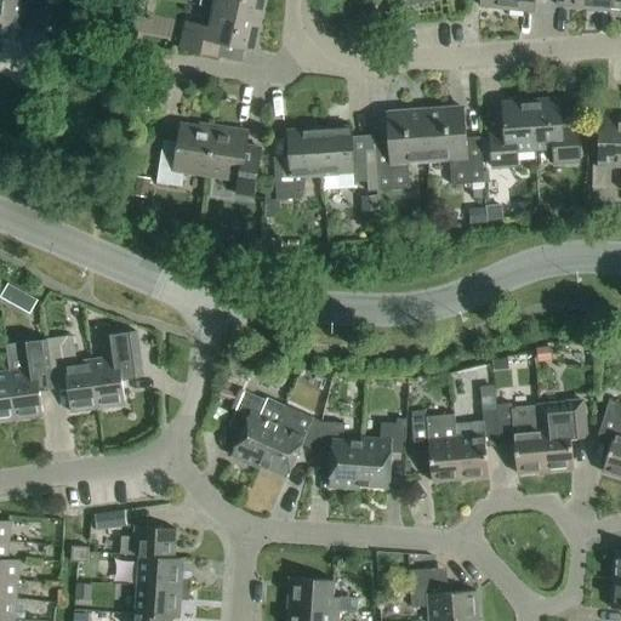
[(47,26),(50,0),(0,0),(0,35),(21,38),(22,24),(47,26)]
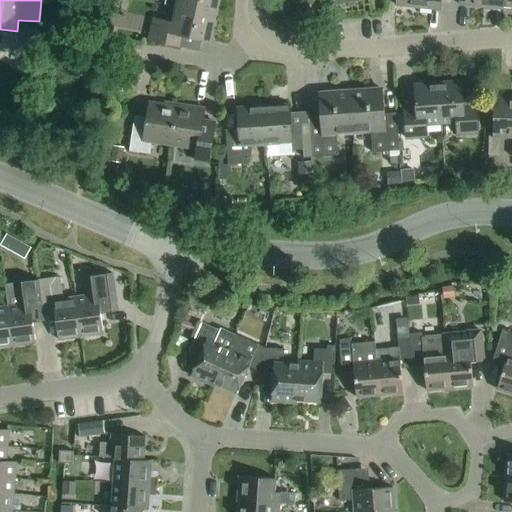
[(177,0),(176,8),(215,17),(218,0),(177,0)]
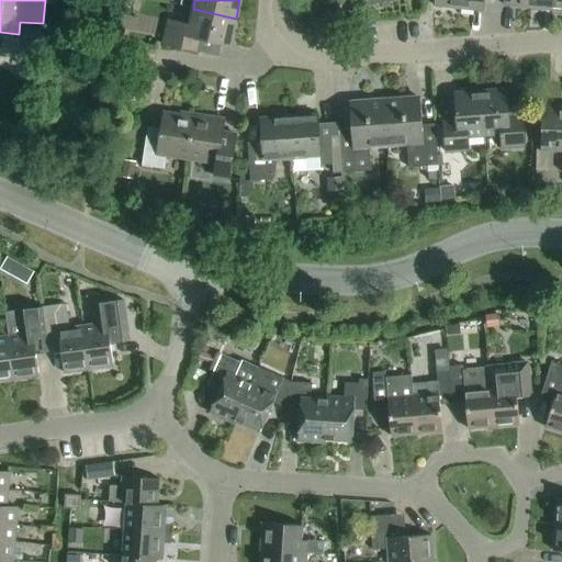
[(435,0),(435,7),(459,10),(460,0),(435,0)]
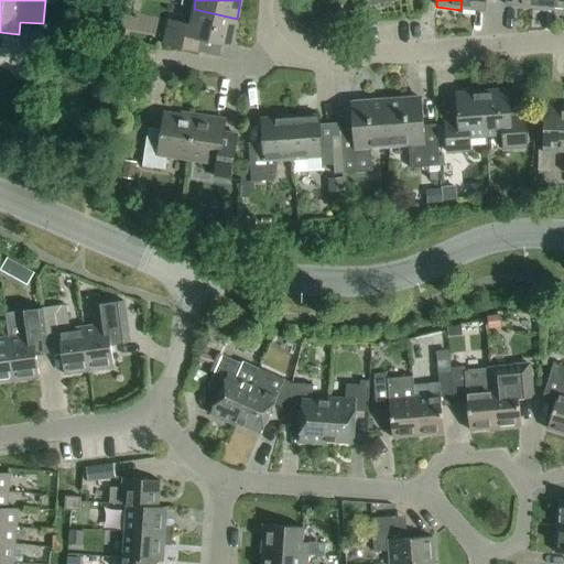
[(462,0),(461,10),(485,12),(486,0),(462,0)]
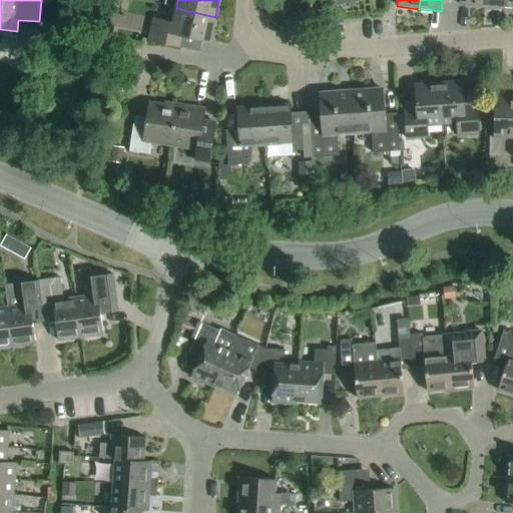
[(504,10),(504,0),(483,0),(483,8),(504,10)]
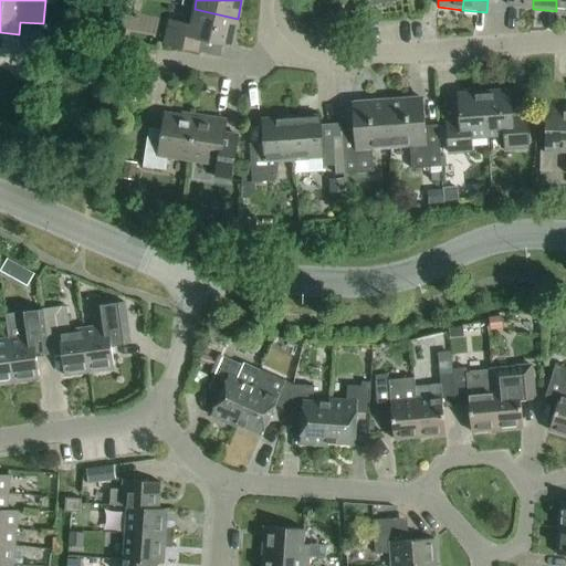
[(565,0),(556,0),(556,11),(565,11),(565,0)]
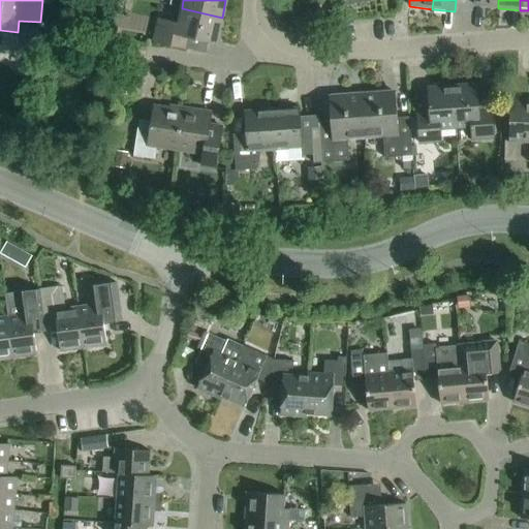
[(222,18),(182,8),(179,24),(158,20),(154,42),(185,50),(188,37),(217,43),(222,18)]
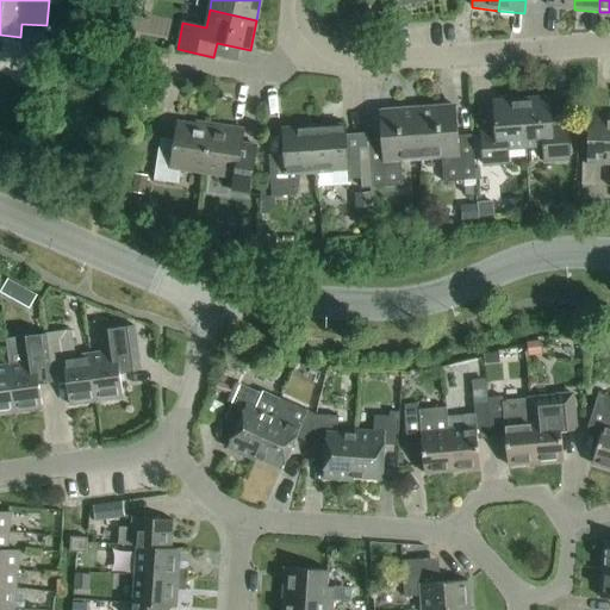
[(522,100),(526,148),(543,147),(545,161),(570,159),(567,128),(553,129),(551,98),(522,100)]
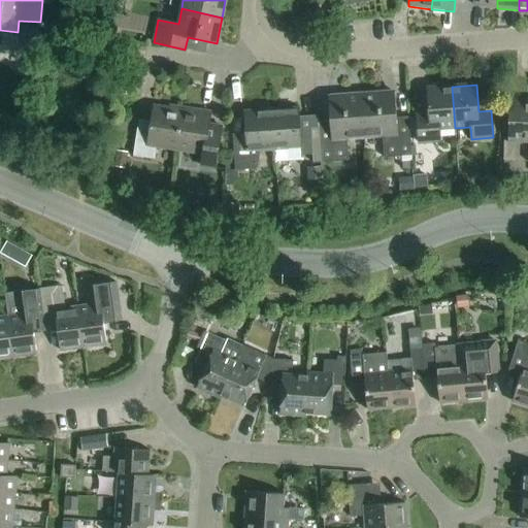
[(439,129),(455,128),(452,87),(427,89),(429,116),(417,117),(419,143),(440,141),(439,129)]
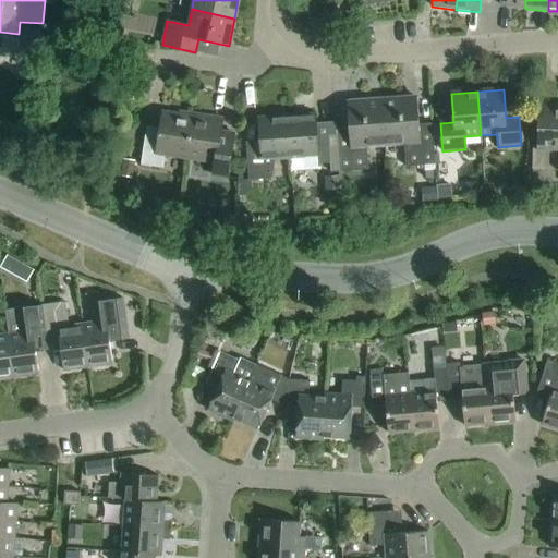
[(381,101),(385,145),(404,144),(405,168),(435,166),(432,124),(419,125),(416,99),(381,101)]
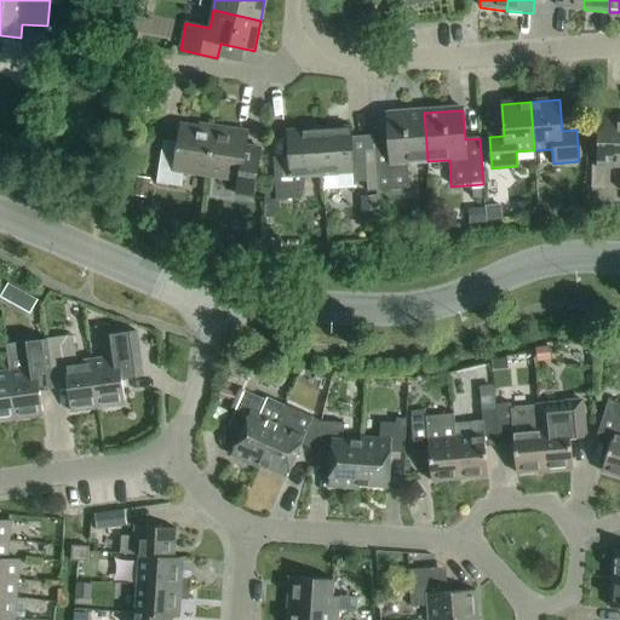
[(407,162),(428,161),(424,113),(386,115),(388,145),(373,145),(374,151),(377,191),(409,189),(407,162)]
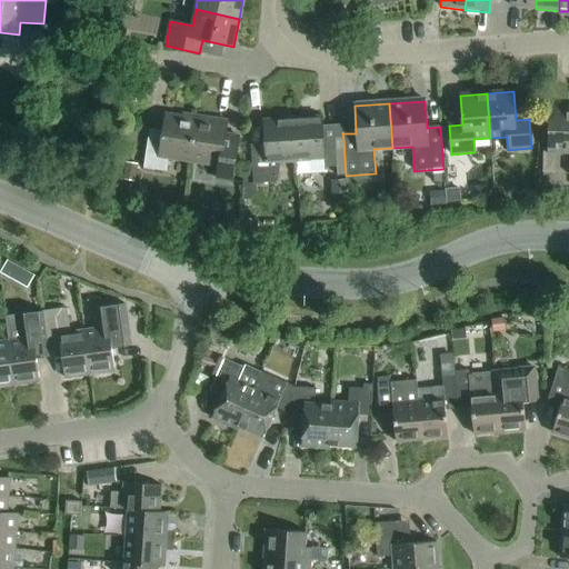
[(568,109),(549,108),(548,152),(543,152),(542,175),(553,175),(555,153),(568,153),(568,109)]
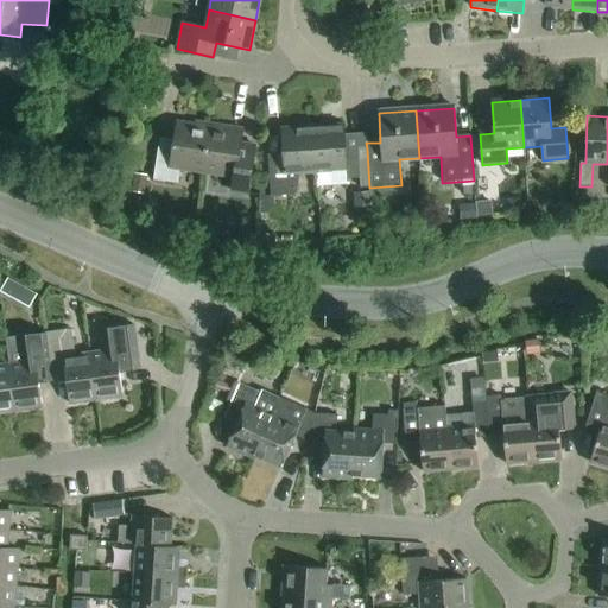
[(203,173),(210,126),(196,124),(196,126),(177,122),(175,141),(160,139),(153,181),(178,184),(181,170),(203,173)]
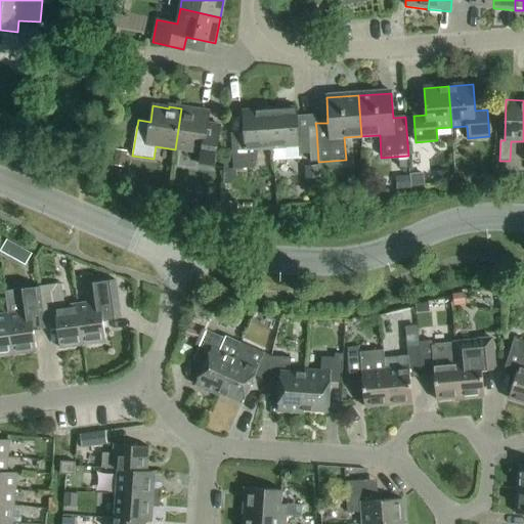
[(209,113),(181,108),(175,149),(202,154),(200,166),(214,168),(220,126),(208,124),(209,113)]
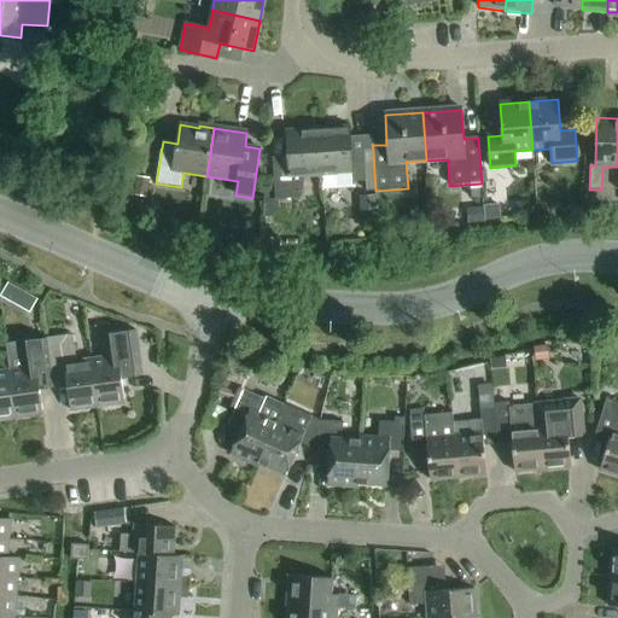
[(353,182),(367,181),(367,192),(375,191),(373,151),(351,152),(349,128),(318,130),(321,174),(322,190),(353,188),(353,182)]
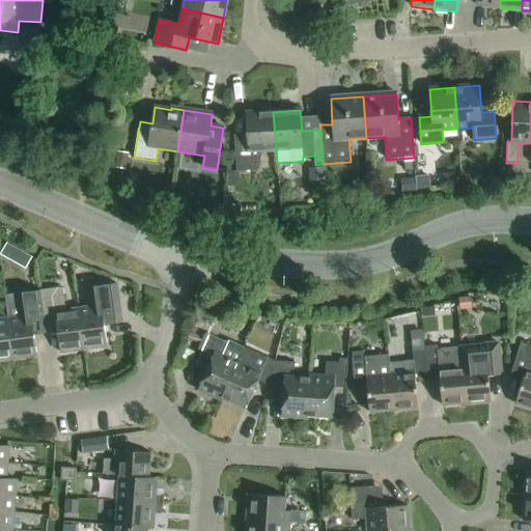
[(236,172),(251,171),(257,171),(261,158),(260,150),(276,149),(273,112),(246,114),(248,140),(234,141),(236,172)]
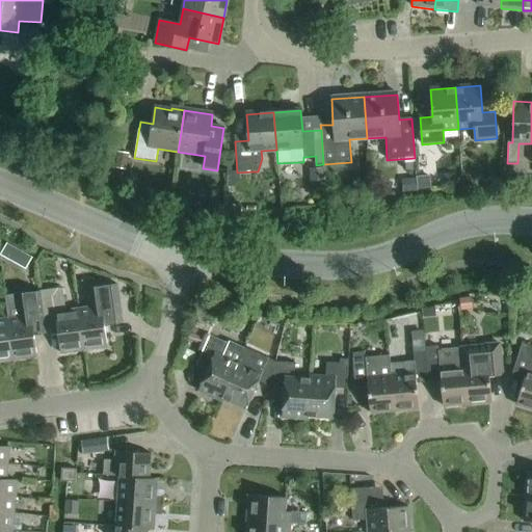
[(116,152),(114,169),(126,171),(129,154),(116,152)]
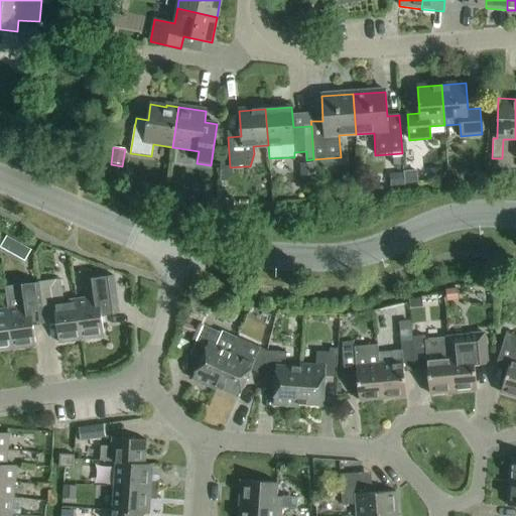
[(314,164),(302,165),(303,177),(314,176),(314,164)]
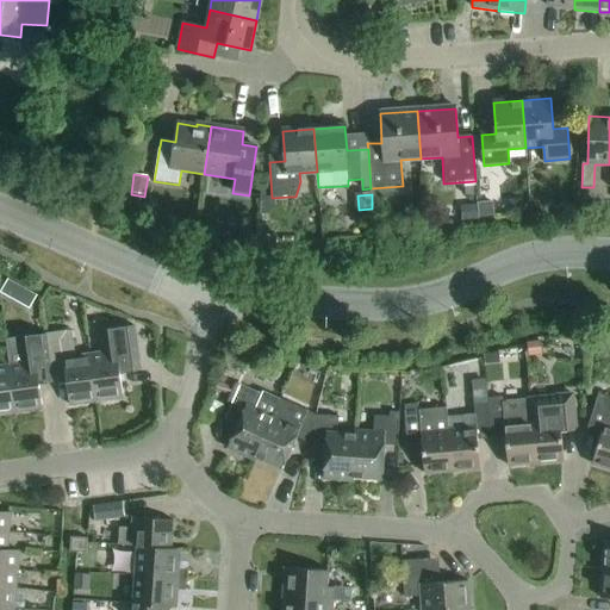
[(512,200),(509,205),(509,215),(522,213),(521,199),(512,200)]
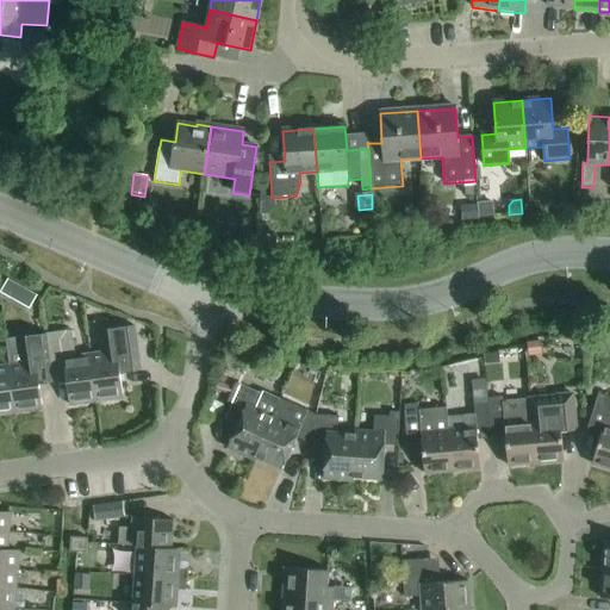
[(493,204),(478,205),(478,219),(493,218),(493,204)]
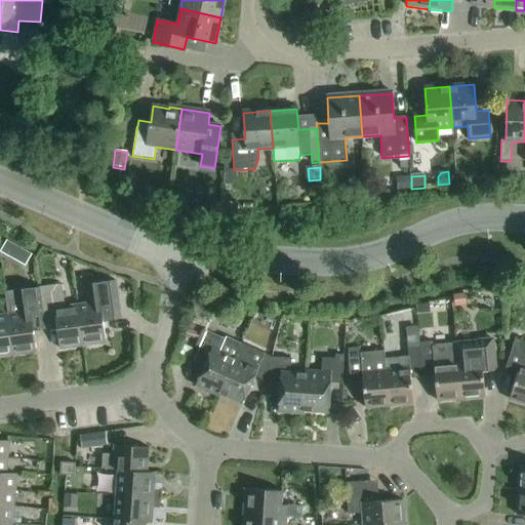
[(409,178),(399,179),(400,191),(410,190),(409,178)]
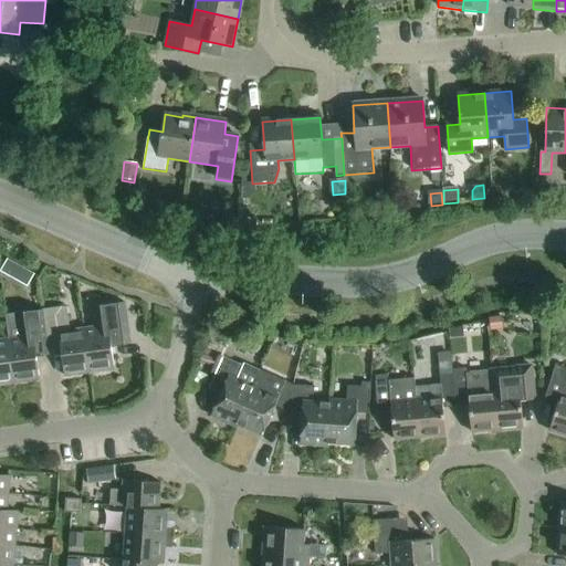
[(212,217),(211,229),(223,231),(226,218),(212,217)]
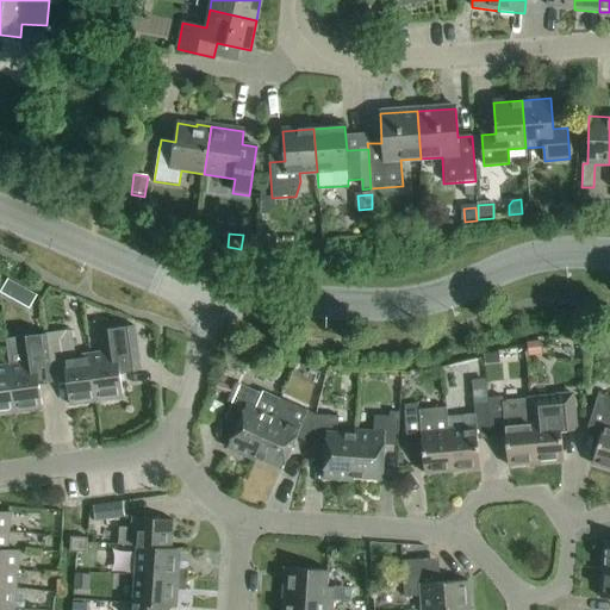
[(261,240),(261,249),(271,249),(271,240),(261,240)]
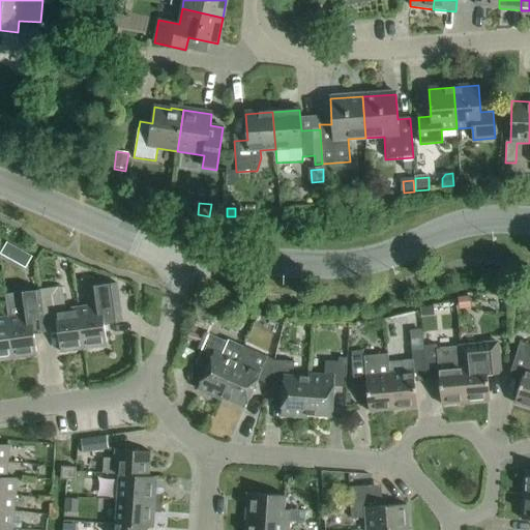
[(6,245),(0,256),(0,257),(12,264),(19,253),(16,251),(6,245)]
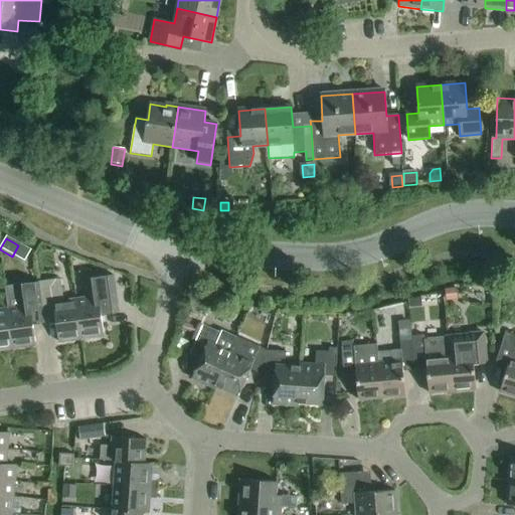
[(118,313),(117,302),(113,276),(96,279),(96,283),(88,284),(89,298),(76,300),(81,340),(105,337),(102,315),(118,313)]
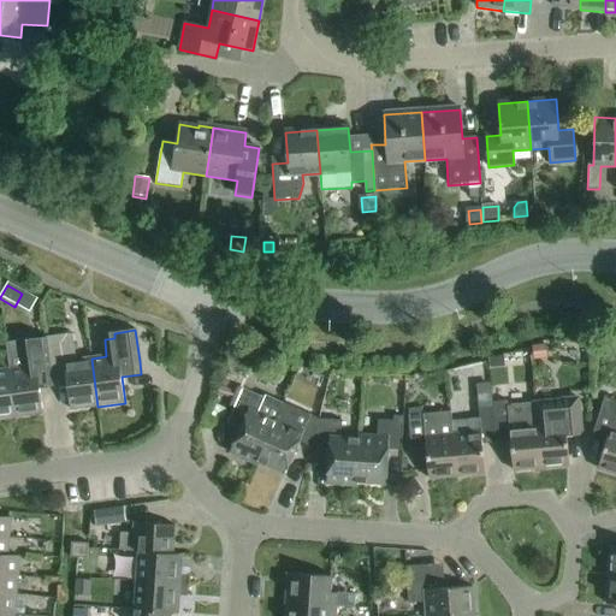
[(47,338),(53,383),(66,380),(71,410),(98,407),(92,359),(76,361),(72,335),(47,338)]
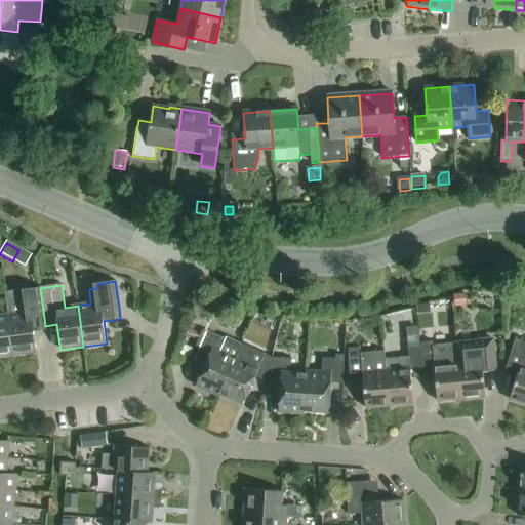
[(45,326),(40,288),(18,291),(18,294),(6,295),(8,315),(13,356),(37,353),(34,327),(45,326)]
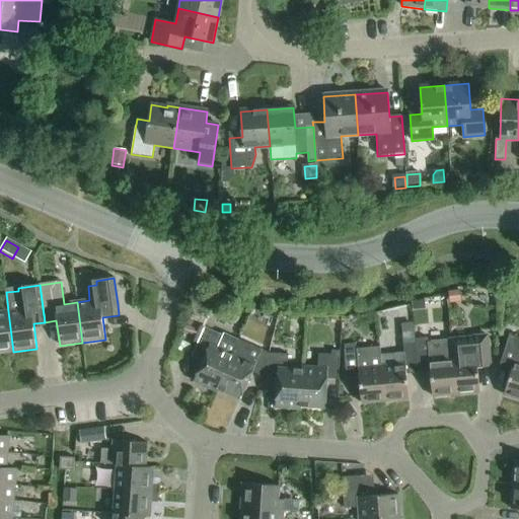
[(447,291),(449,303),(461,301),(460,289),(447,291)]
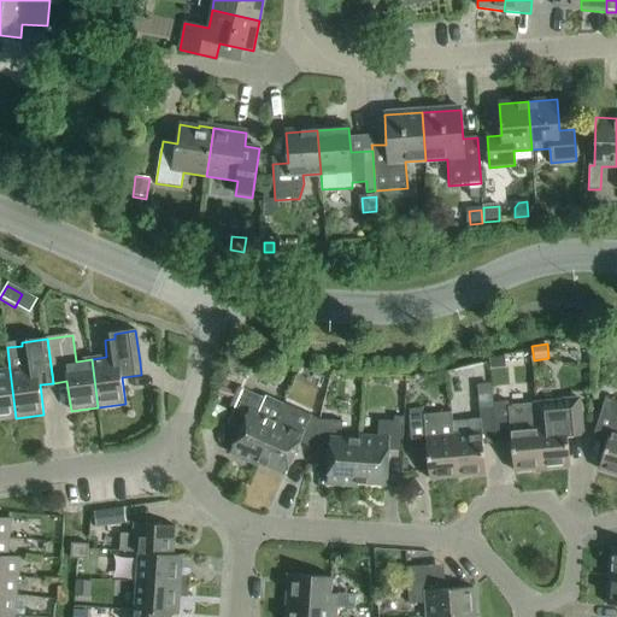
[(505,360),(492,362),(493,371),(505,371),(505,360)]
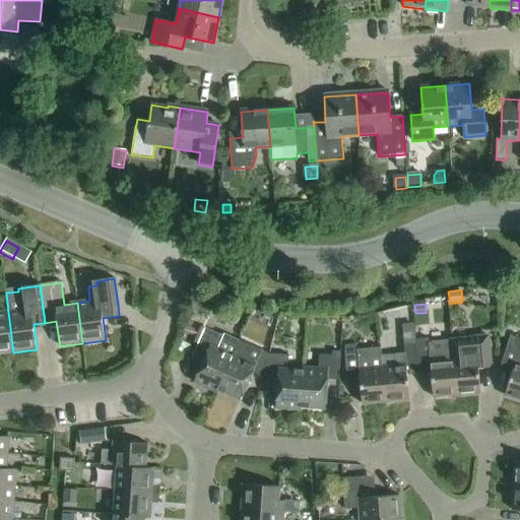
[(0,353),(13,352),(8,312),(0,312),(0,353)]
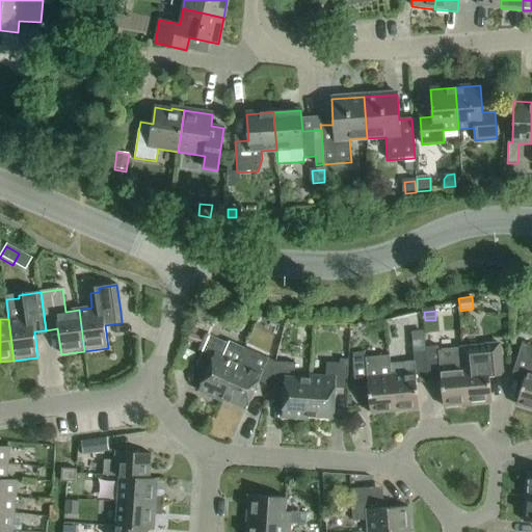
[(424,333),(411,334),(414,353),(426,352),(425,348),(424,333)]
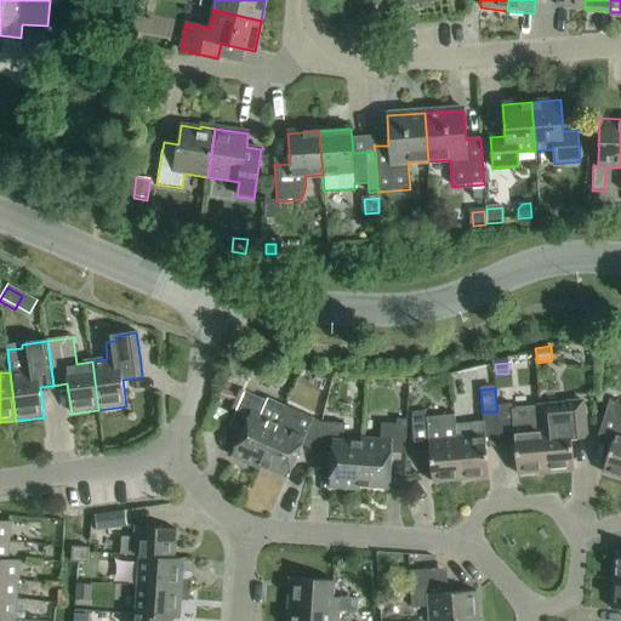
[(222,391),(220,399),(231,403),(234,394),(222,391)]
